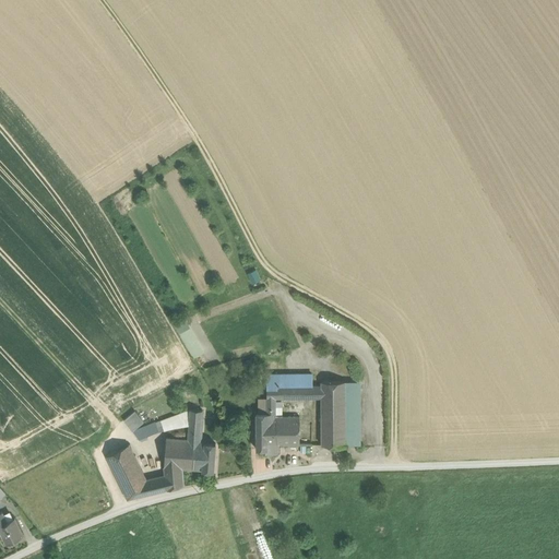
[(249,272),(253,283),(262,280),(259,269),(249,272)]
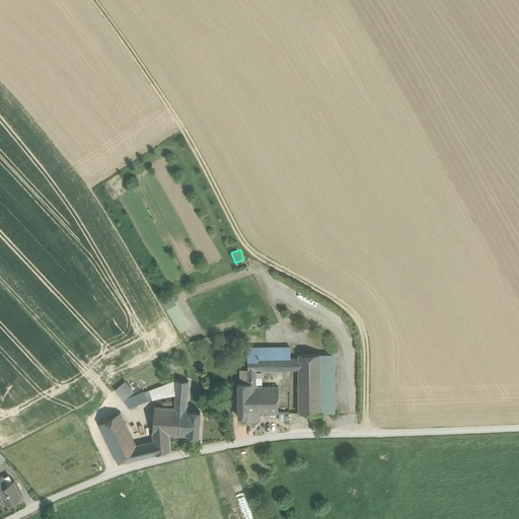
[(189,326),(175,305),(168,309),(180,330),(189,326)]
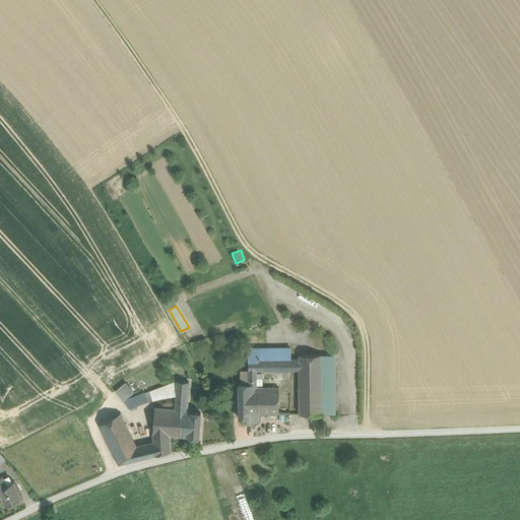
[(248,372),(249,385),(249,388),(255,388),(255,385),(257,385),(257,371),(264,371),(264,360),(265,348),(248,348),(248,372)]
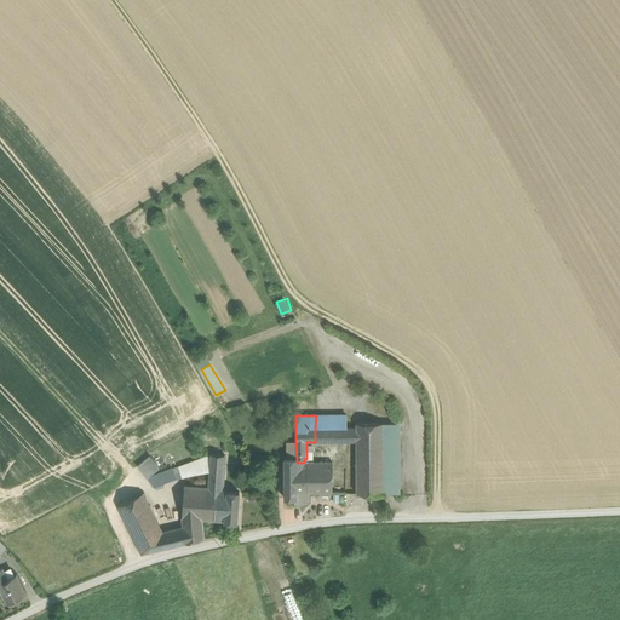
[(346,415),(316,415),(315,429),(345,428),(346,428),(346,415)]
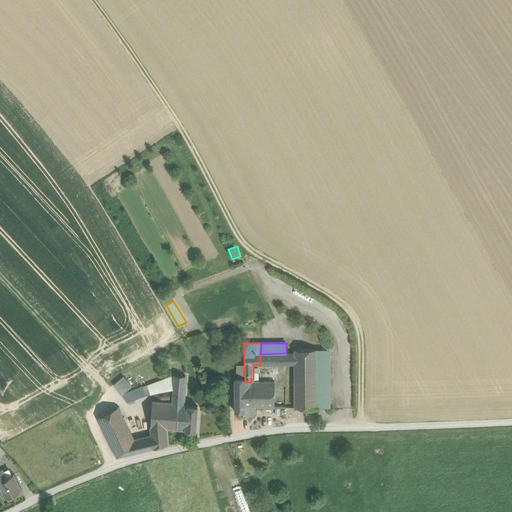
[(317,407),(316,349),(294,349),(295,353),(295,364),(295,408),(317,407)]
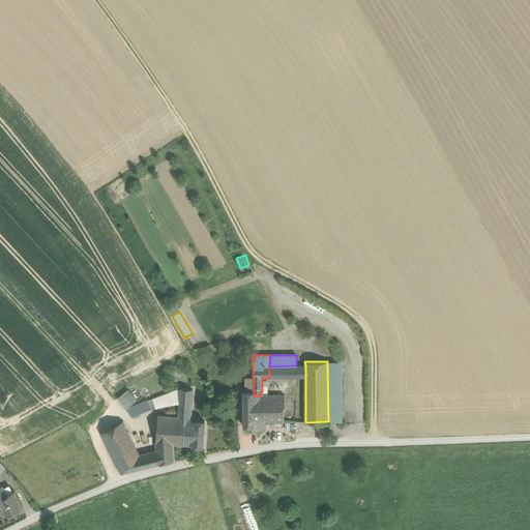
[(295,377),(295,365),(269,366),(269,378),(295,377)]
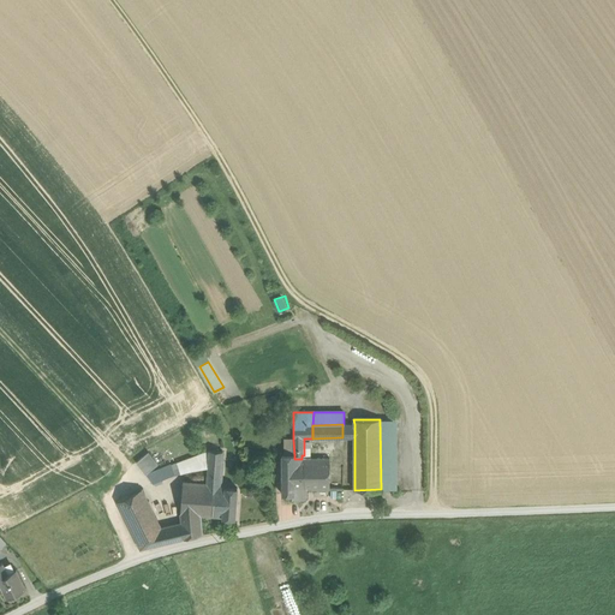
[(344,424),(342,424),(342,437),(354,437),(354,424),(344,424)]
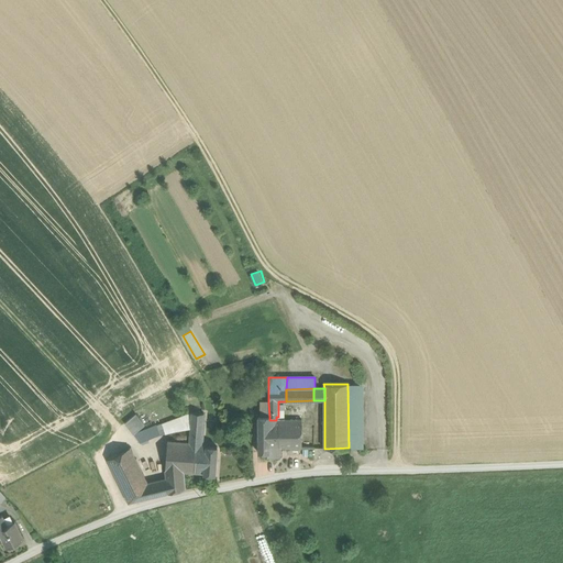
[(269,417),(268,403),(261,403),(261,417),(269,417)]
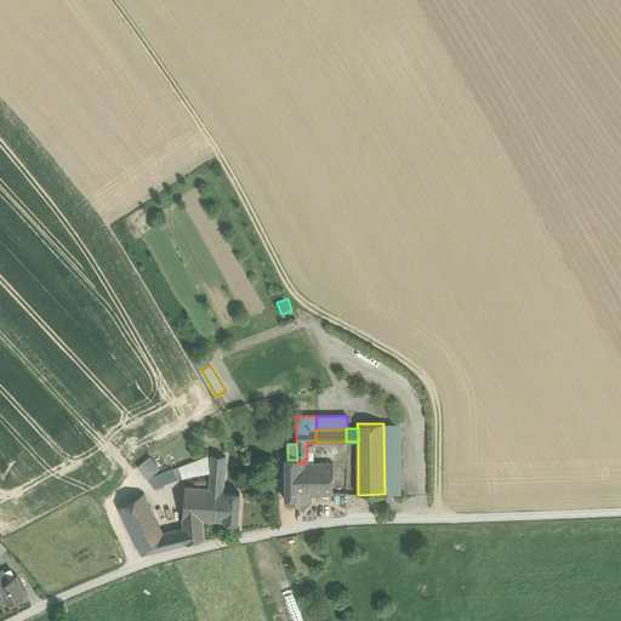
[(210,472),(211,455),(148,479),(154,488),(174,480),(176,479),(177,479),(210,472)]
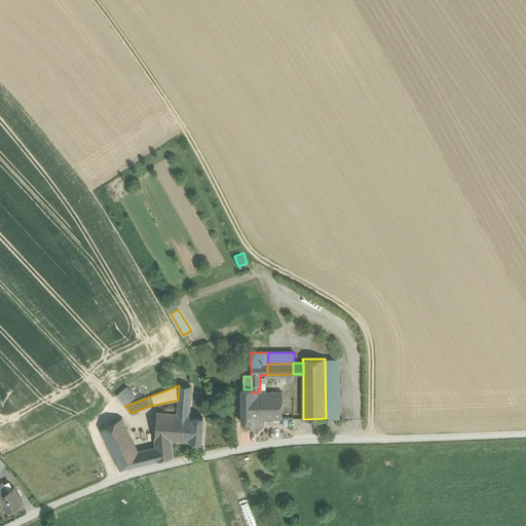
[(183,414),(189,414),(190,386),(179,385),(178,400),(177,413),(183,414)]
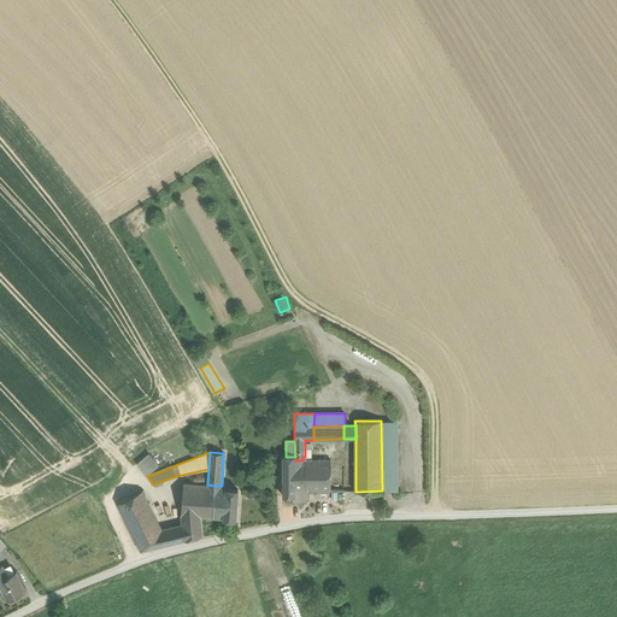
[(137,464),(147,476),(158,465),(148,453),(137,464)]
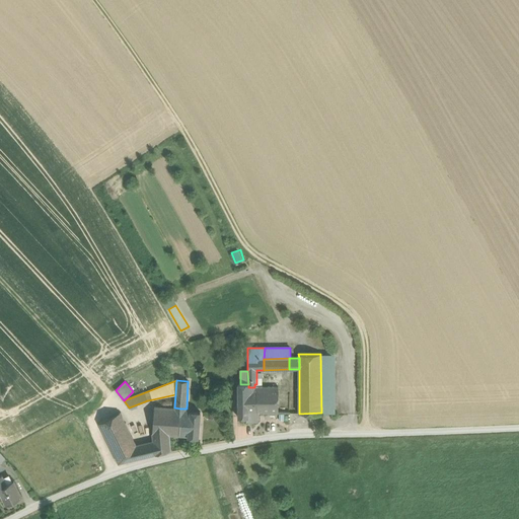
[(240,384),(238,384),(238,417),(248,417),(248,414),(248,387),(248,384),(240,384)]
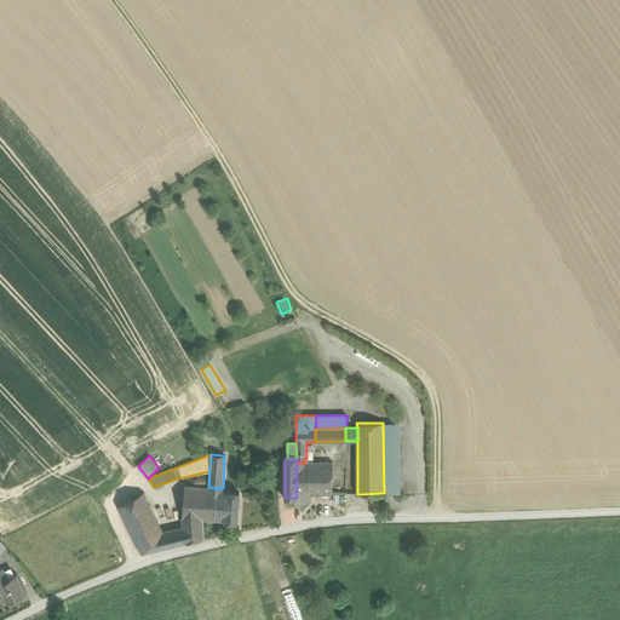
[(304,463),(297,463),(297,494),(310,494),(333,494),(333,463),(304,463)]
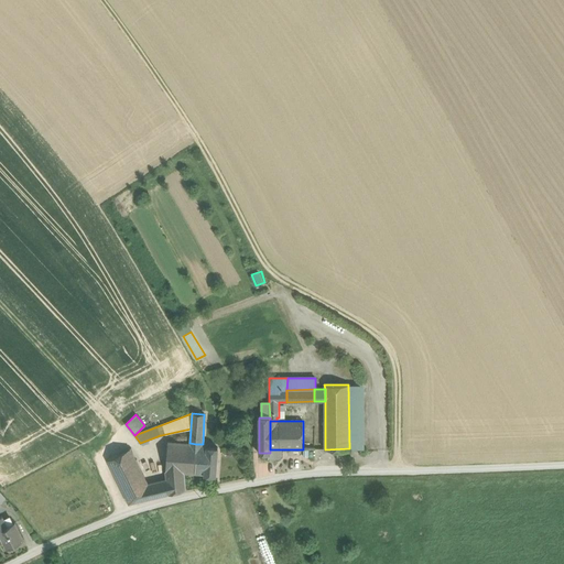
[(194,474),(196,444),(190,443),(167,442),(165,472),(184,473),(194,474)]
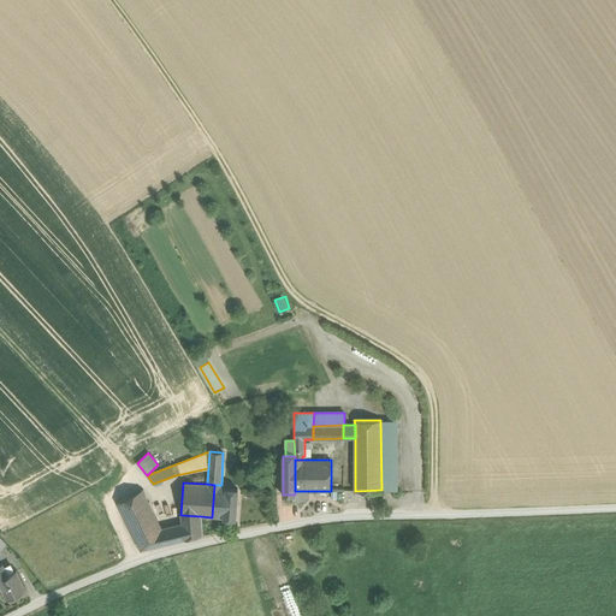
[(223,517),(226,487),(226,486),(221,485),(214,485),(212,517),(223,517)]
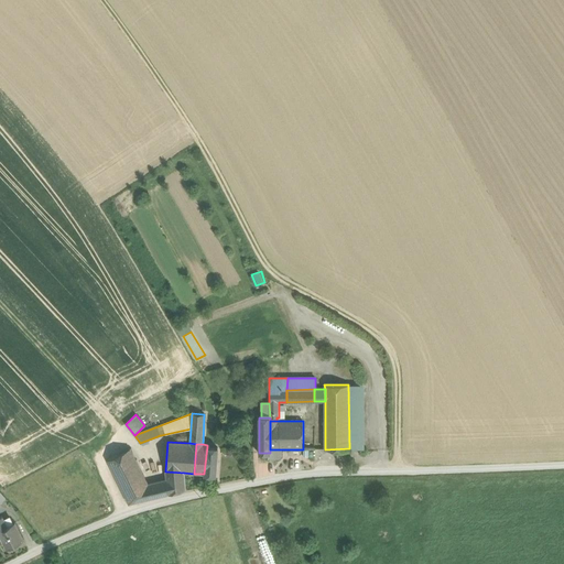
[(218,447),(207,446),(204,474),(204,475),(216,476),(218,447)]
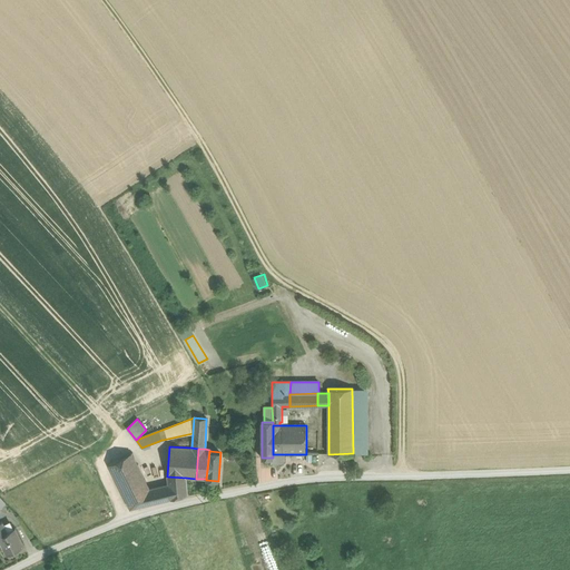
[(109,465),(130,510),(157,503),(149,489),(131,453),(109,465)]
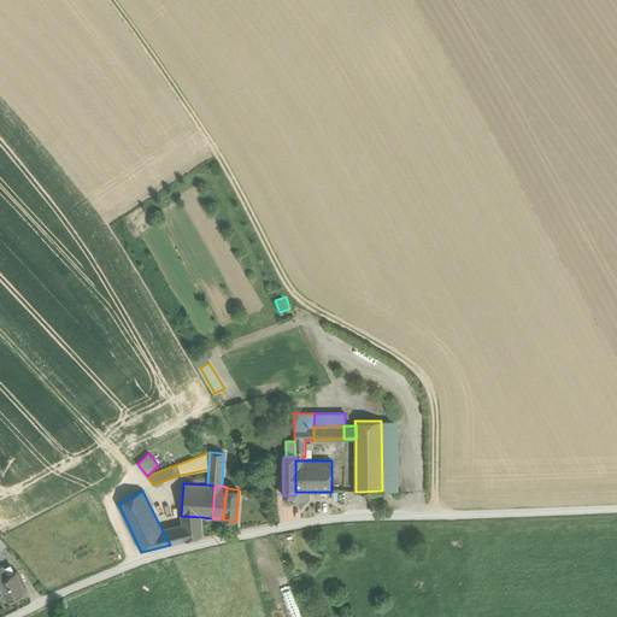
[(309,503),(309,492),(295,492),(295,495),(295,501),(309,503)]
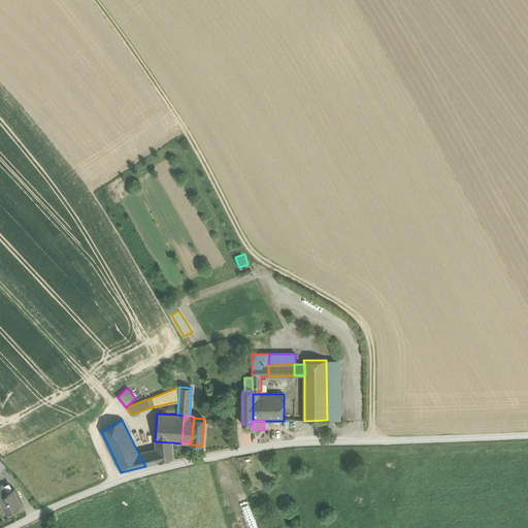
[(172,442),(155,441),(156,449),(138,453),(145,466),(174,459),(172,442)]
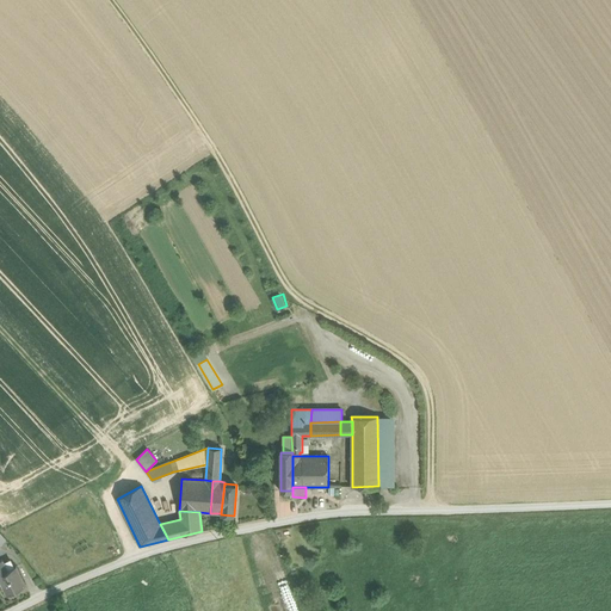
[(0,579),(8,593),(25,585),(16,566),(7,569),(2,559),(0,560),(0,579)]
